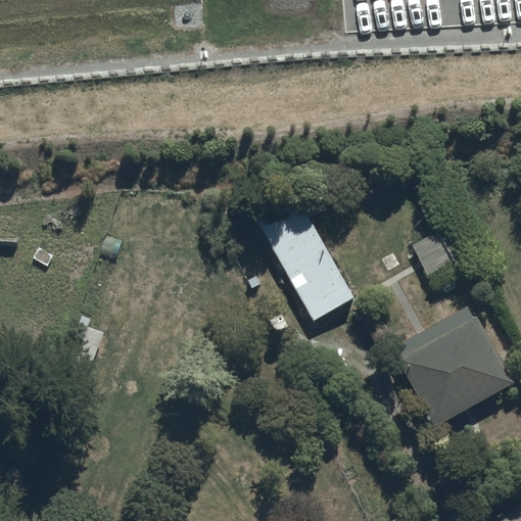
[(354,296),(297,198),(256,223),(313,320),(354,296)]
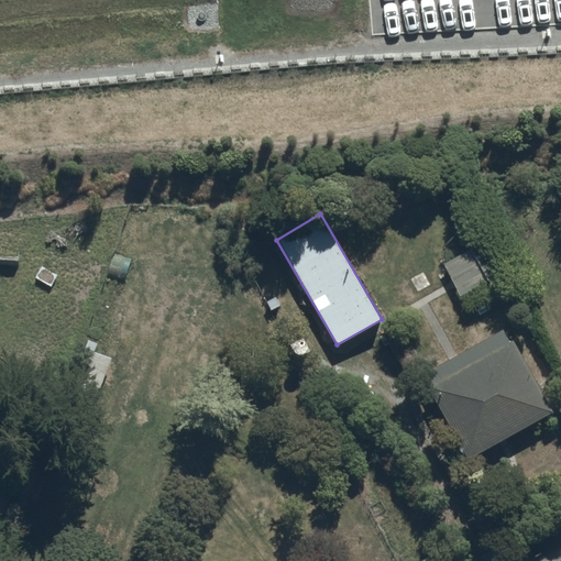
[(444,265),(462,298),(512,272),(494,239),(444,265)]
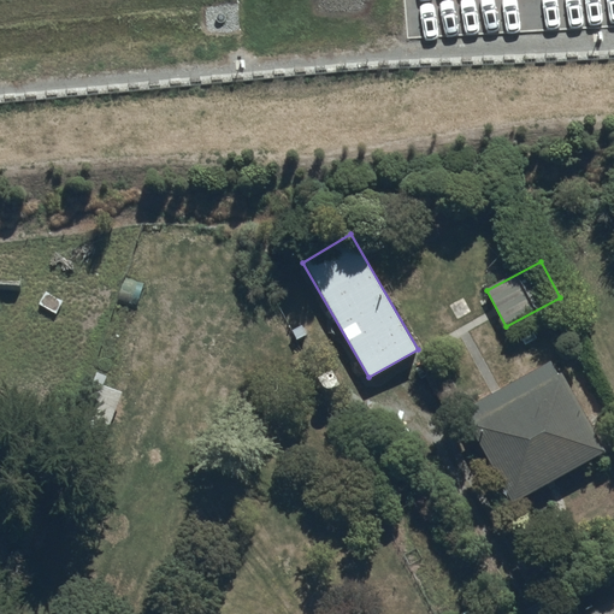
[(559,375),(551,359),(466,405),(474,421),(470,424),(511,502),(609,450),(567,371),(559,375)]
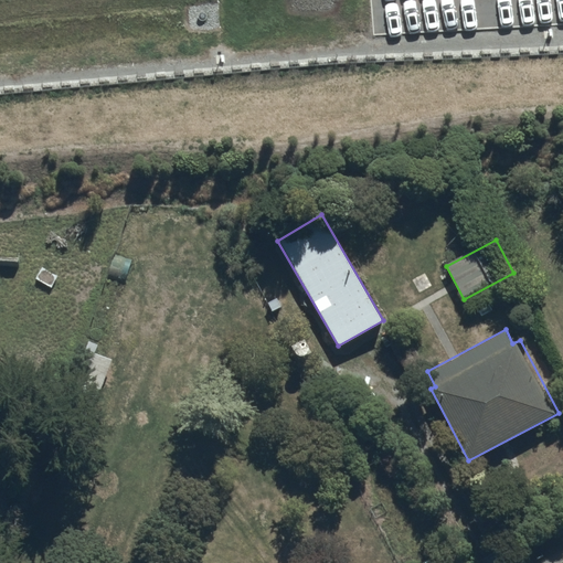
[(112,359),(91,352),(75,397),(96,404),(112,359)]
